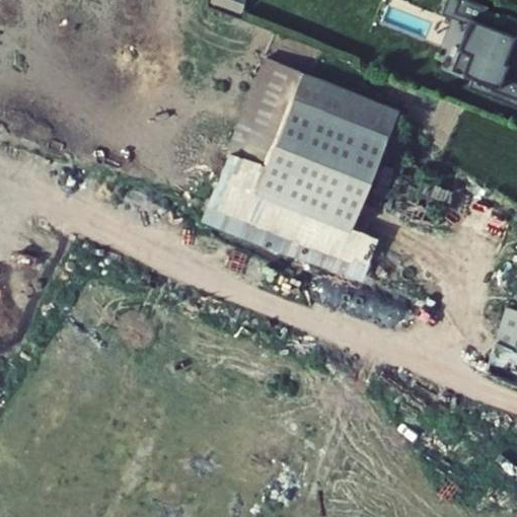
[(215,0),(214,6),(243,13),(245,0),(215,0)]
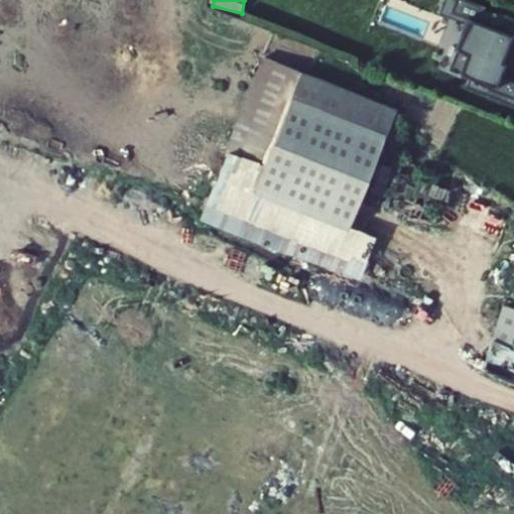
[(440,18),(452,23),(459,5),(446,1),(440,18)]
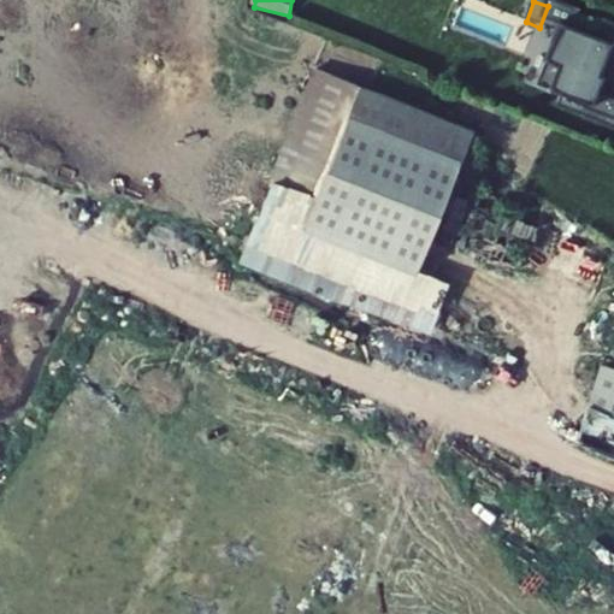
[(608,72),(613,74),(613,30),(597,25),(591,42),(570,34),(577,17),(548,6),(539,28),(560,35),(537,94),(559,102),(565,104),(562,110),(613,128),(613,106),(595,100),(601,84),(603,86),(606,80),(608,72)]
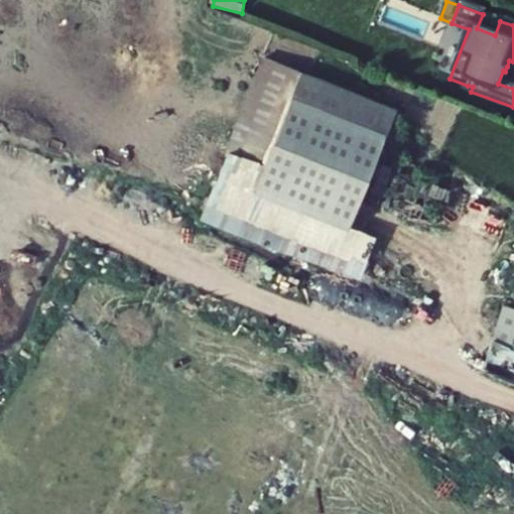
[(398,110),(266,57),(201,220),(362,284),(380,240),(351,228),(398,110)]
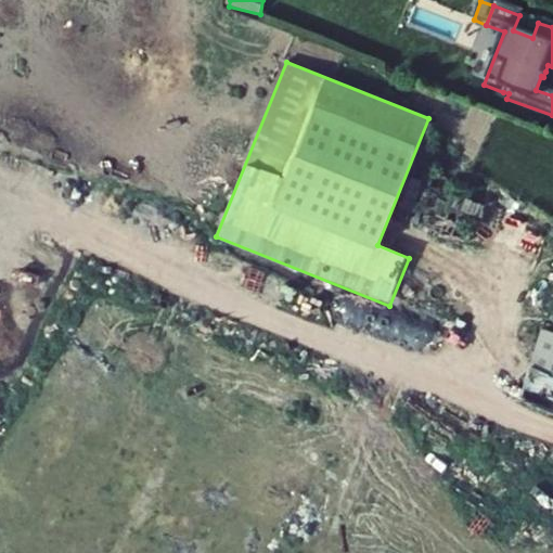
[(552,115),(506,99),(509,93),(503,92),(500,101),(552,120),(552,115)]
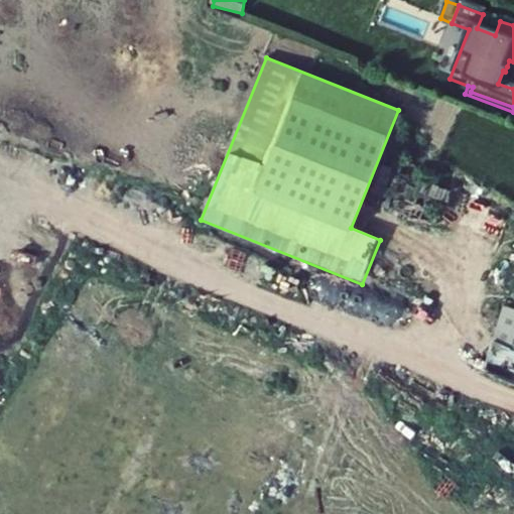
[(513,323),(507,320),(496,355),(513,359),(513,323)]
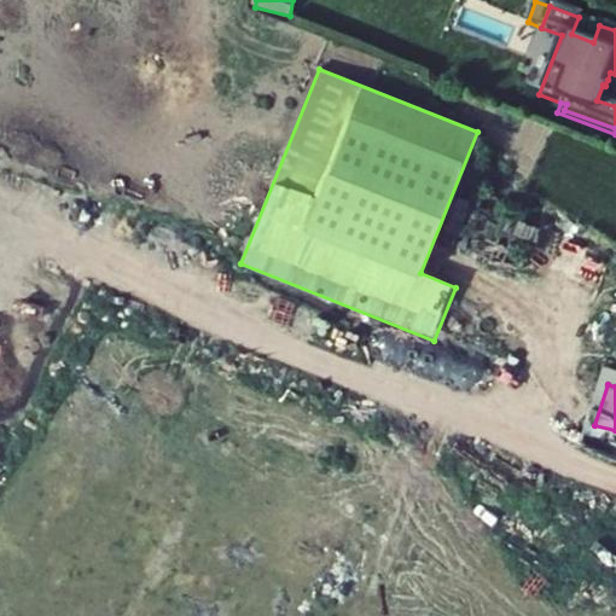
All buildings are outlined.
